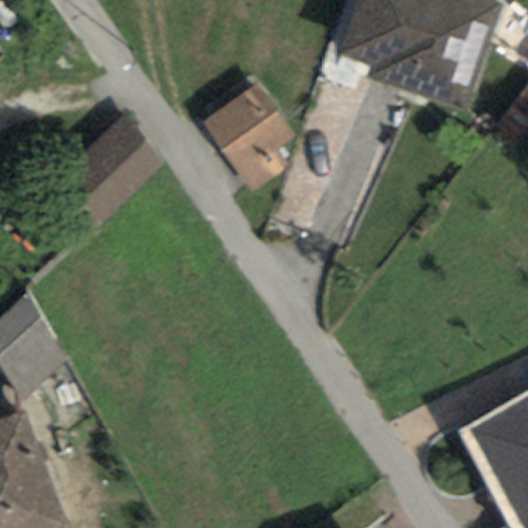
[(486,3),(476,0),(358,0),(340,52),(376,64),(371,77),(451,104),(486,3)]
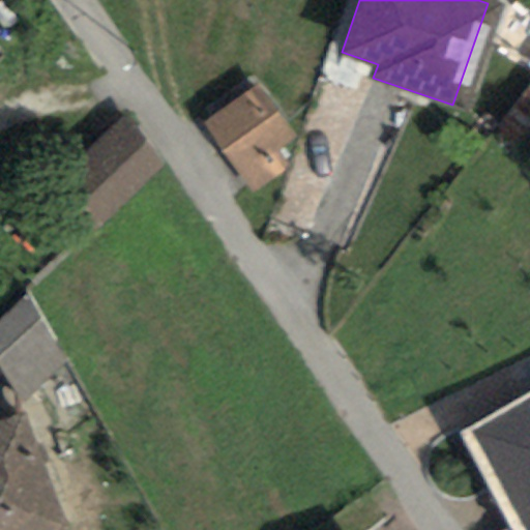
[(253,95),(204,127),(241,185),(291,153),(253,95)]
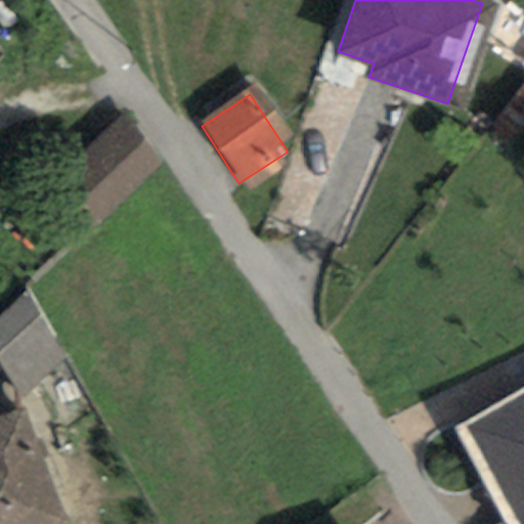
[(113,128),(53,186),(90,223),(149,164),(113,128)]
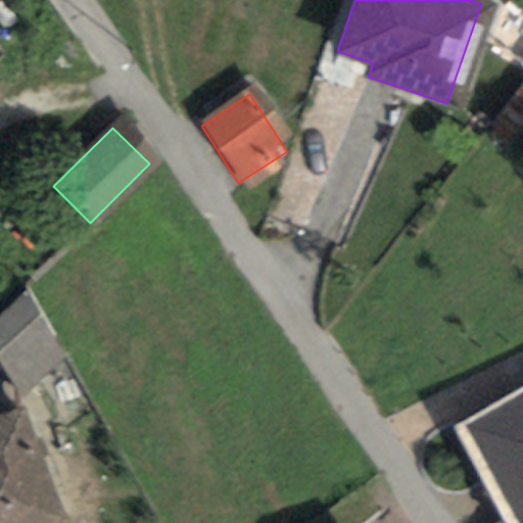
[(0,317),(0,337),(28,387),(76,361),(40,295),(0,317)]
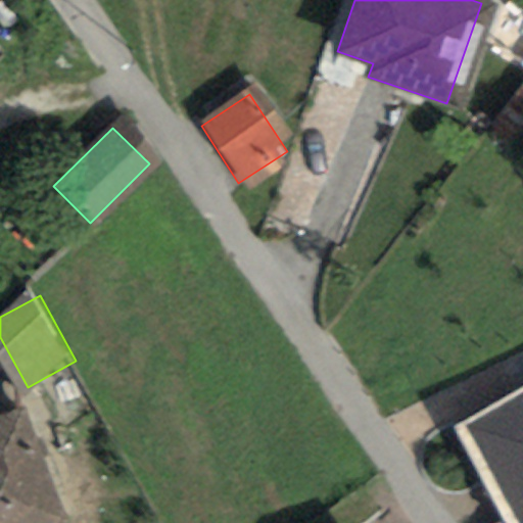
[(522,522),(522,388),(454,426),(506,522),(522,522)]
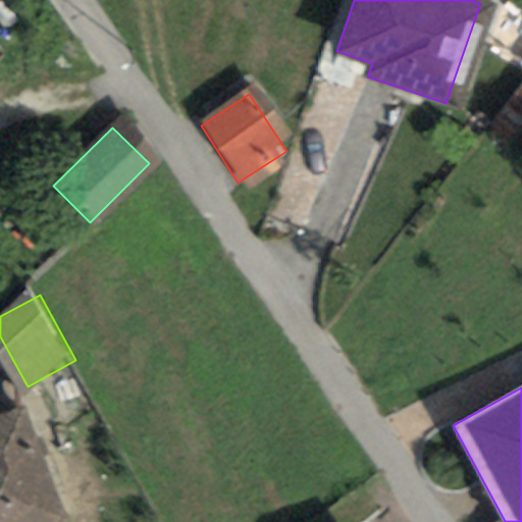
[(0,521),(39,521),(50,519),(14,411),(0,416),(0,521)]
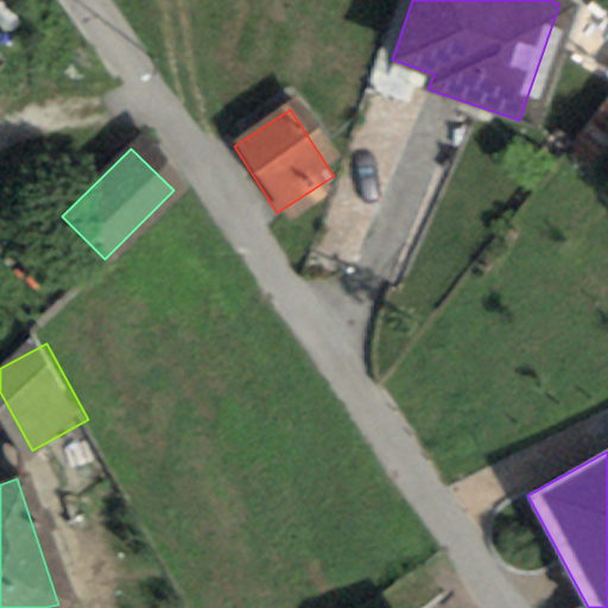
All buildings are outlined.
